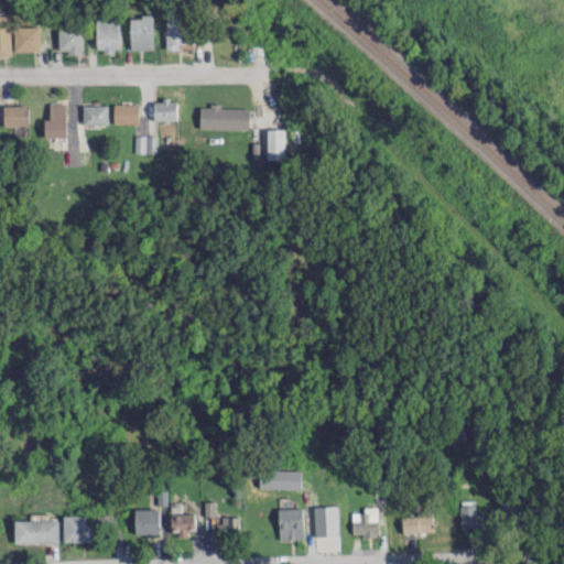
[(165,46),(185,46),(185,14),(166,14),(165,46)]
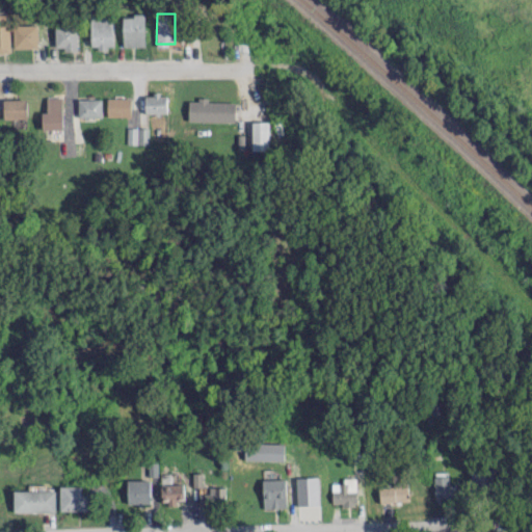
[(123,15),(123,46),(144,46),(144,15),(123,15)]
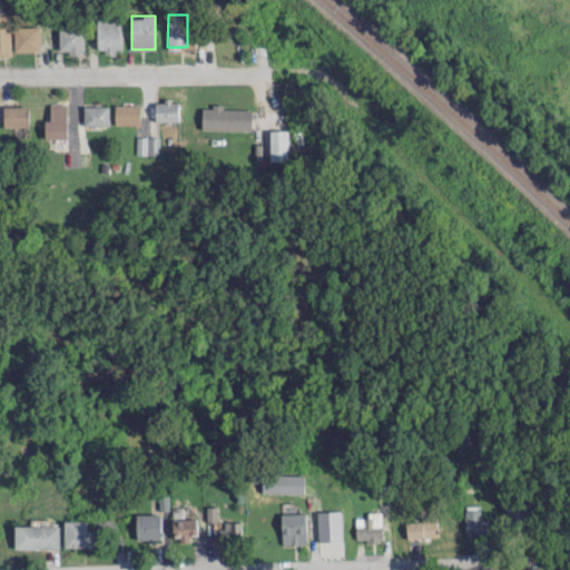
[(97,51),(121,50),(121,18),(97,18),(97,51)]
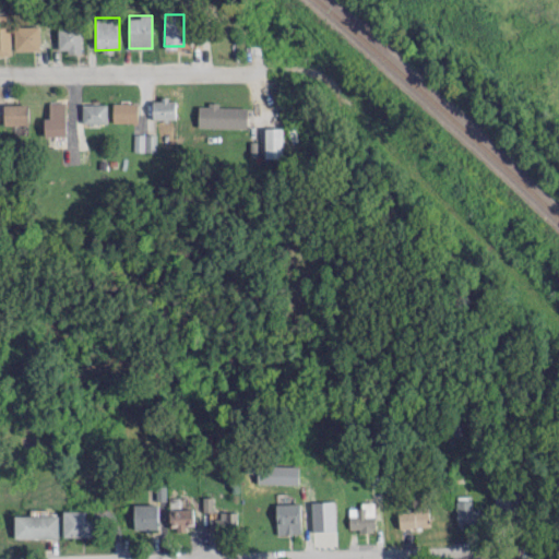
[(0,54),(11,54),(10,25),(0,25),(0,54)]
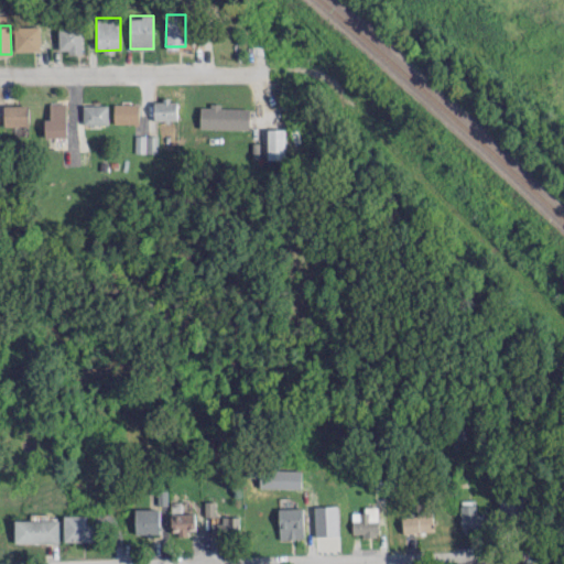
[(14,51),(40,50),(40,25),(13,25),(14,51)]
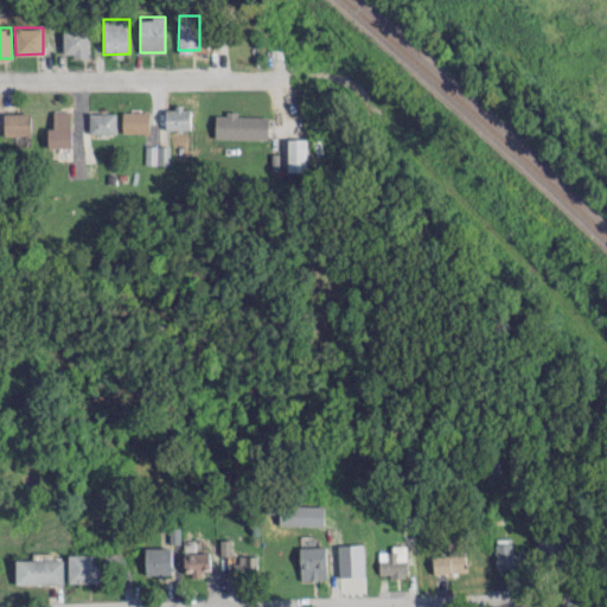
[(63,29),(63,56),(89,56),(88,27),(63,29)]
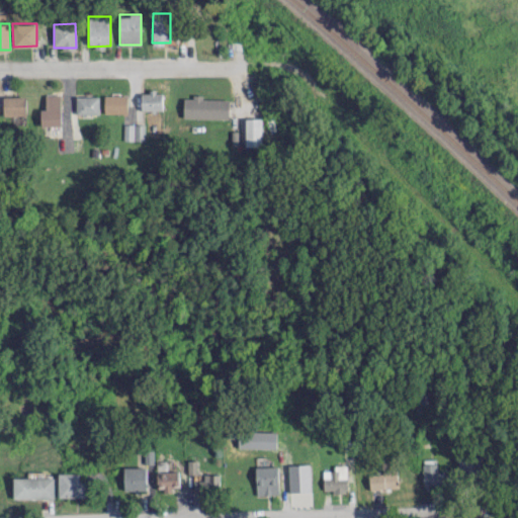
[(142,91),(142,109),(162,109),(162,91),(142,91)]
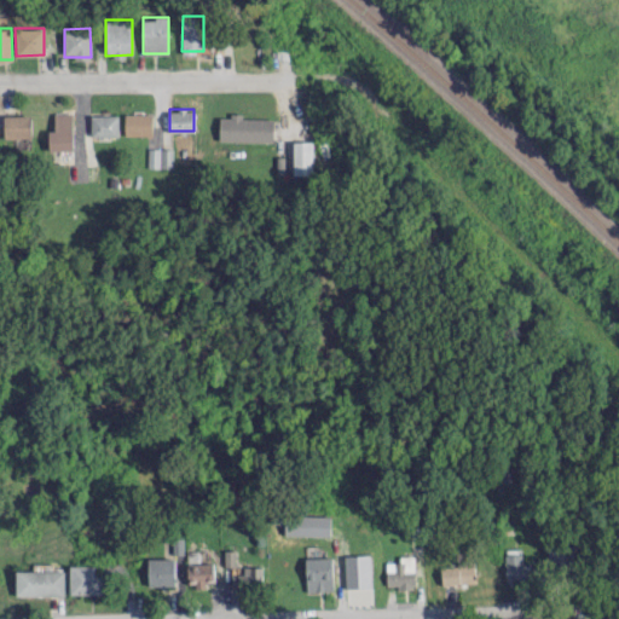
[(50,150),(74,149),(73,113),(55,113),(55,129),(48,129),(50,150)]
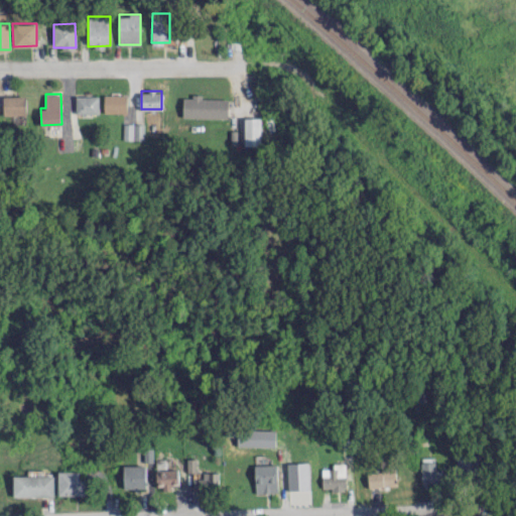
[(182,97),(182,117),(227,118),(228,99),(201,98),(202,94),(191,94),(191,98),(182,97)]
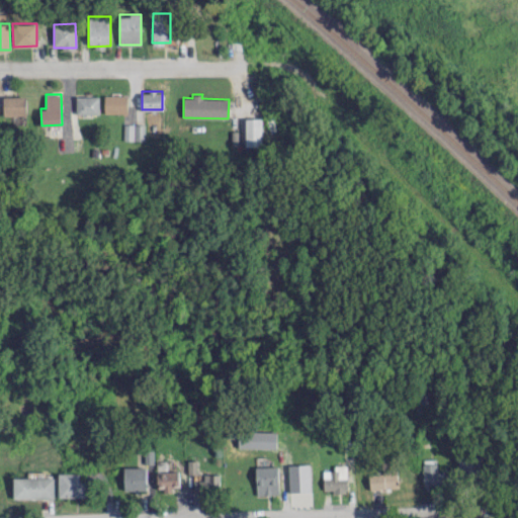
[(26,114),(26,95),(3,96),(4,115),(26,114)]
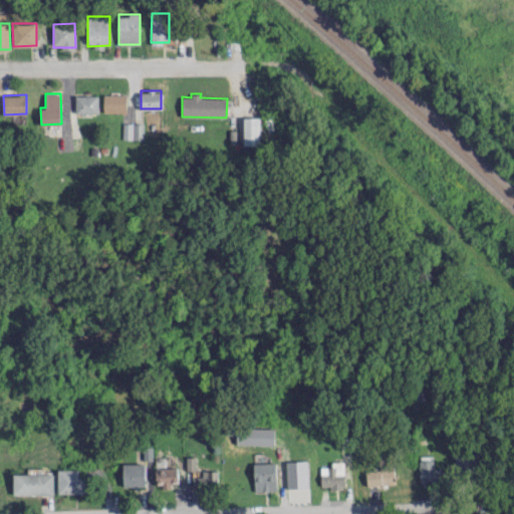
[(98,112),(98,94),(75,95),(75,112),(98,112)]
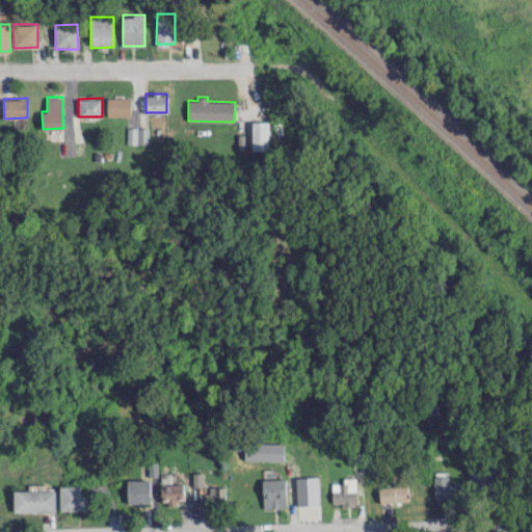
[(131,116),(131,98),(107,98),(107,115),(131,116)]
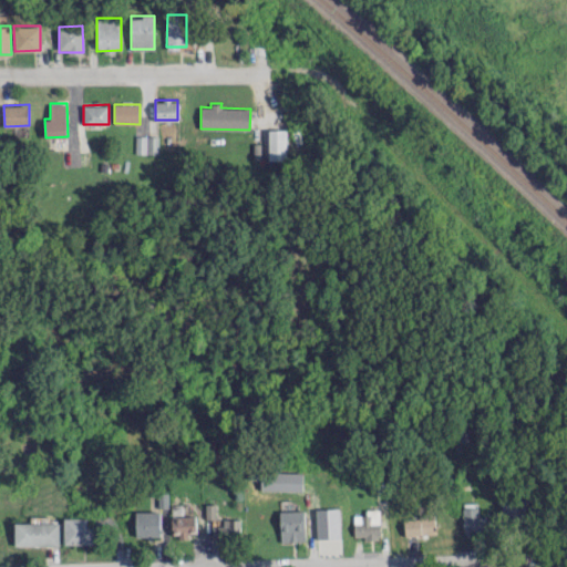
[(269,160),(286,158),(286,129),(268,130),(269,160)]
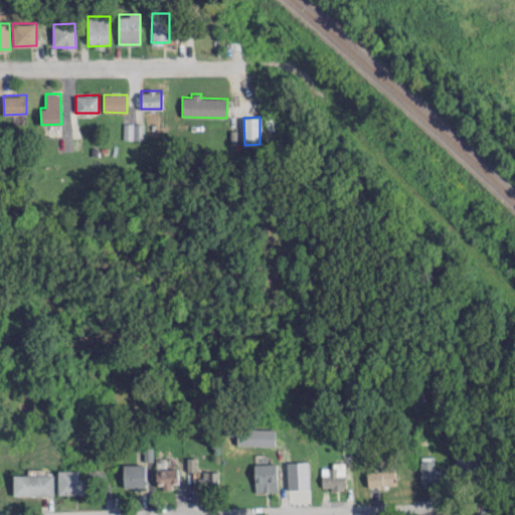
[(144,124),(123,123),(123,139),(144,140),(144,124)]
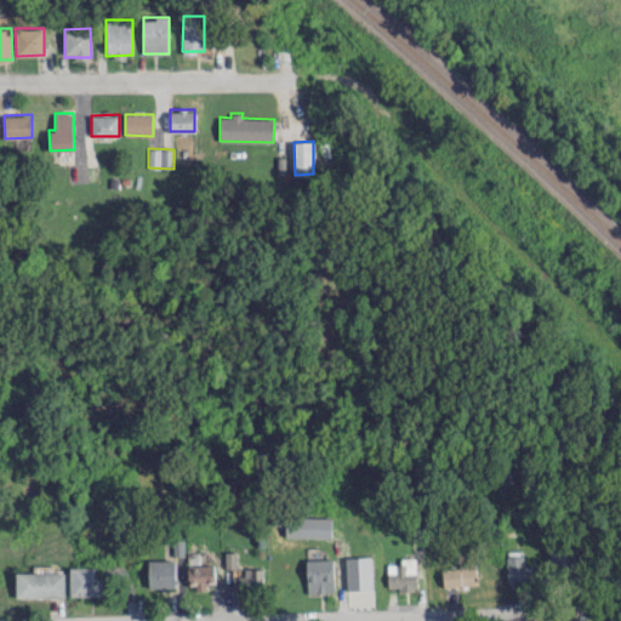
[(331,537),(332,517),(286,517),(286,536),(331,537)]
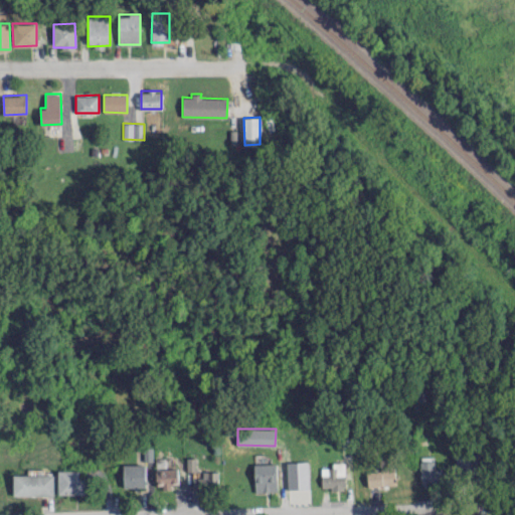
[(441,469),(435,469),(434,456),(420,457),(420,482),(441,482),(441,469)]
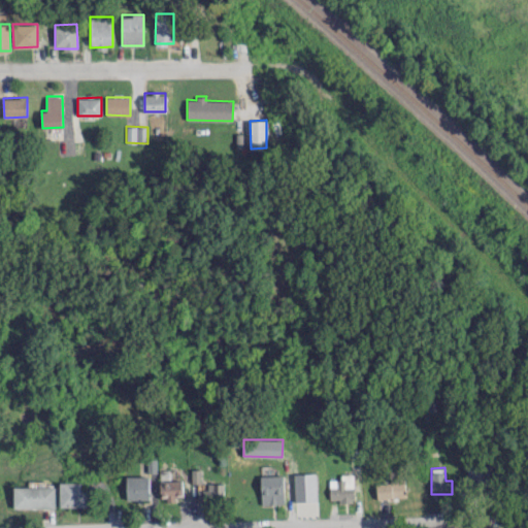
[(192,483),(201,482),(201,469),(192,469),(192,483)]
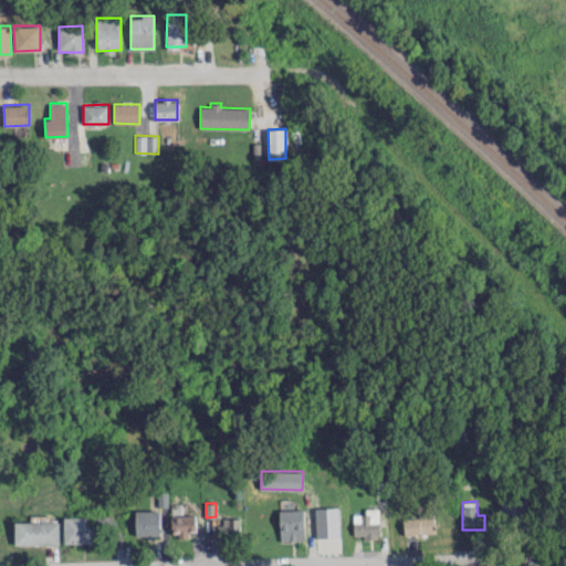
[(338,506),(315,507),(315,537),(339,536),(338,506)]
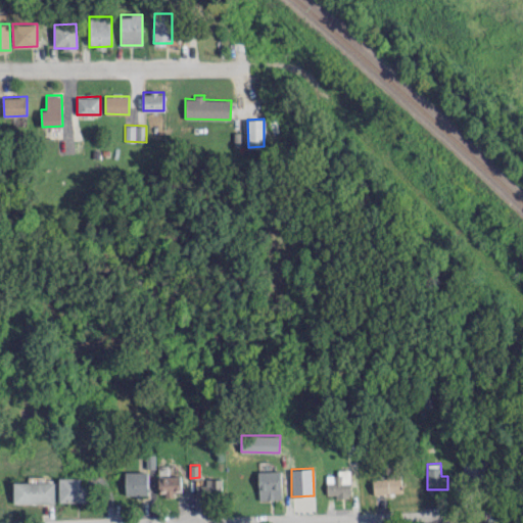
[(327,493),(335,493),(335,497),(350,497),(350,469),(337,470),(337,474),(326,475),(327,493)]
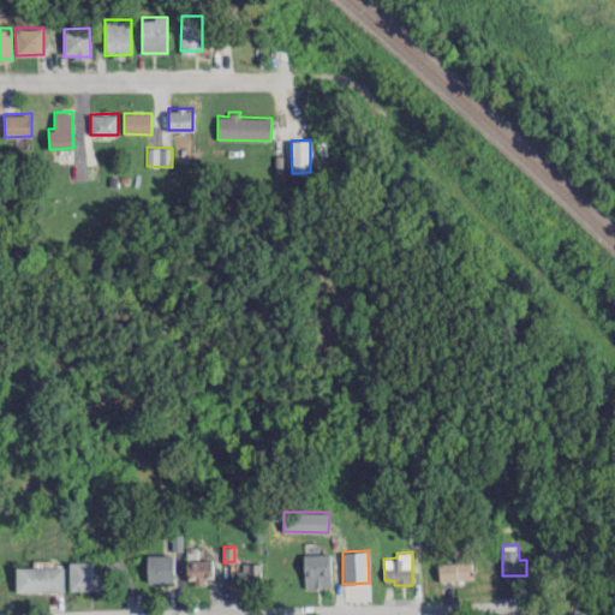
[(304,554),(305,587),(332,586),(330,553),(304,554)]
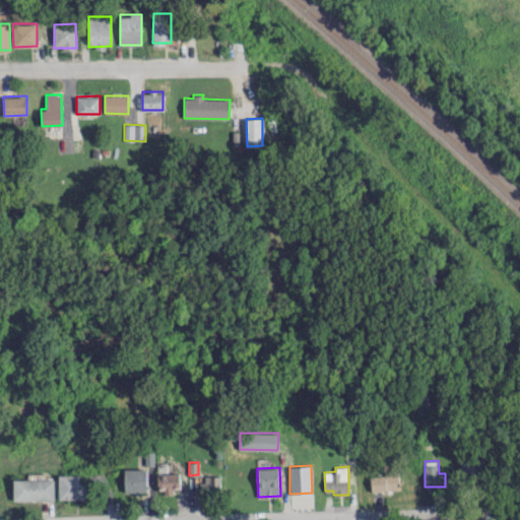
[(147,469),(125,468),(124,491),(146,492),(147,469)]
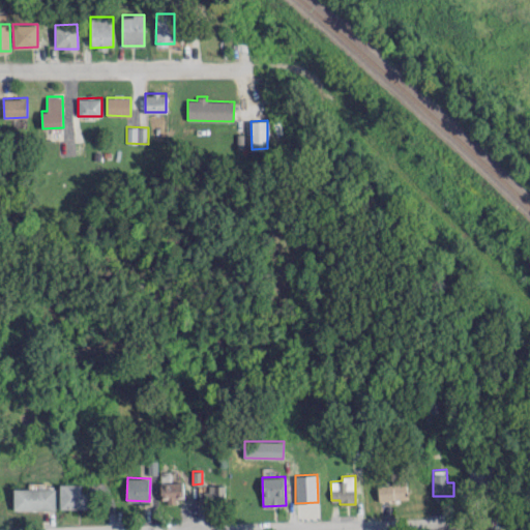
[(183,500),(183,482),(160,482),(160,500),(183,500)]
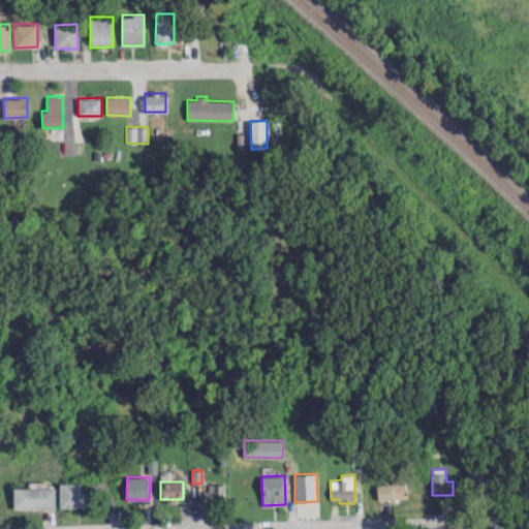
[(377,483),(377,499),(406,498),(405,481),(377,483)]
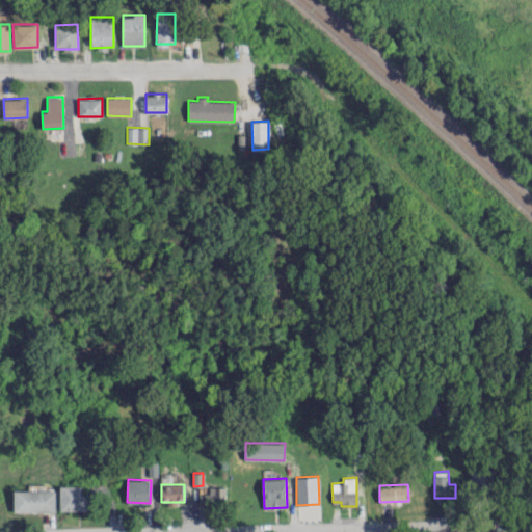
[(60,510),(89,509),(89,494),(81,494),(81,485),(59,485),(60,510)]
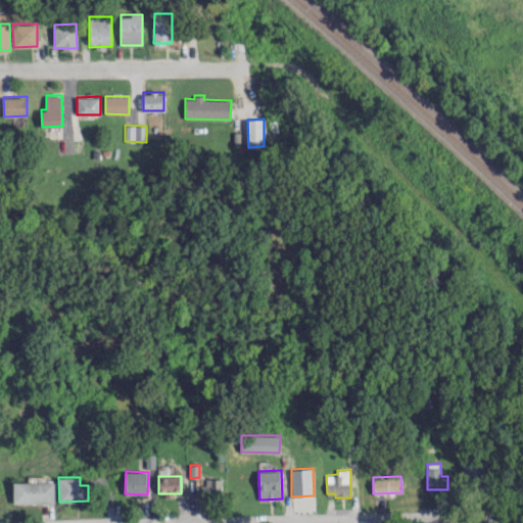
[(222,478),(196,478),(196,495),(222,495),(222,478)]
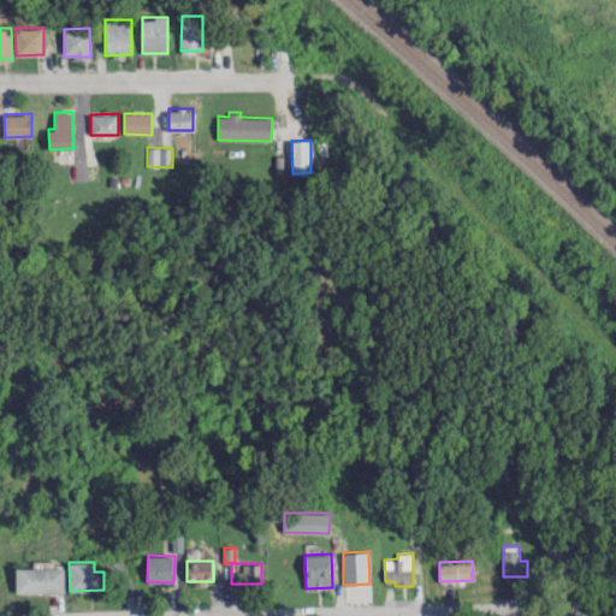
[(16,592),(65,592),(64,567),(16,567),(16,592)]
